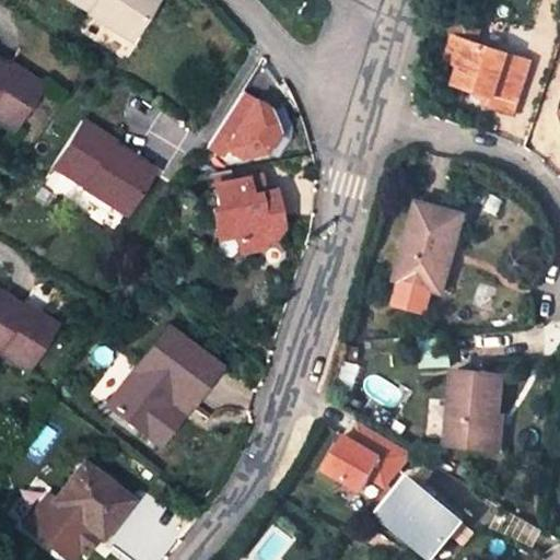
[(69,0),(90,13),(88,14),(128,41),(152,0),(69,0)]
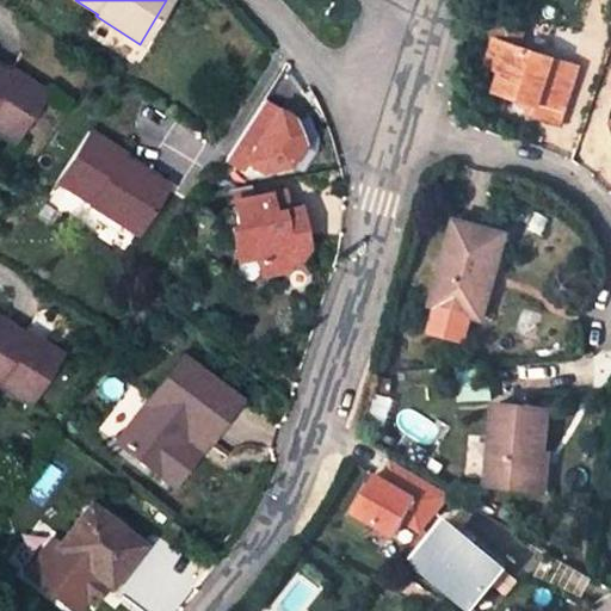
[(497,71),(505,42),(495,39),(486,67),(497,71)]
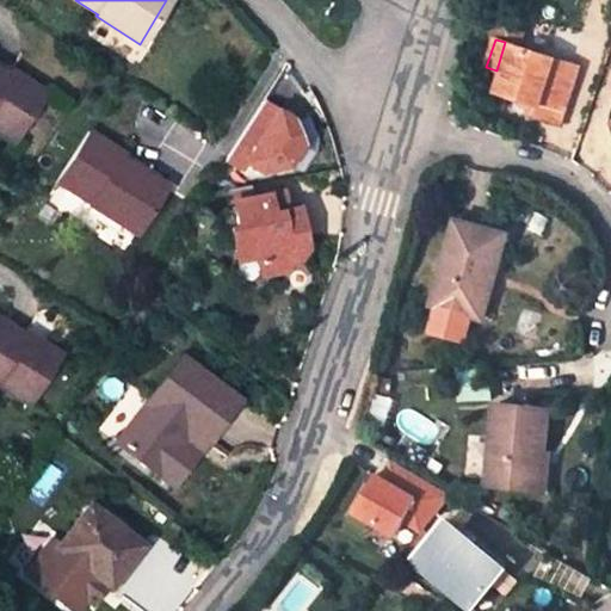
[(557,124),(576,67),(505,42),(497,71),(504,73),(498,91),(534,104),(530,115),(557,124)]
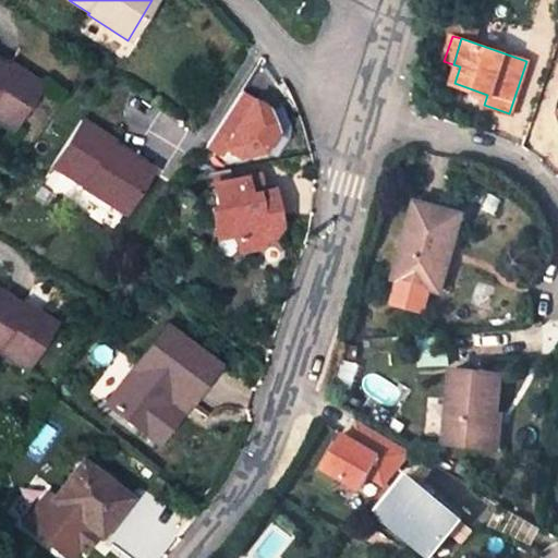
[(8,69),(0,63),(0,121),(13,130),(40,83),(10,65),(8,69)]
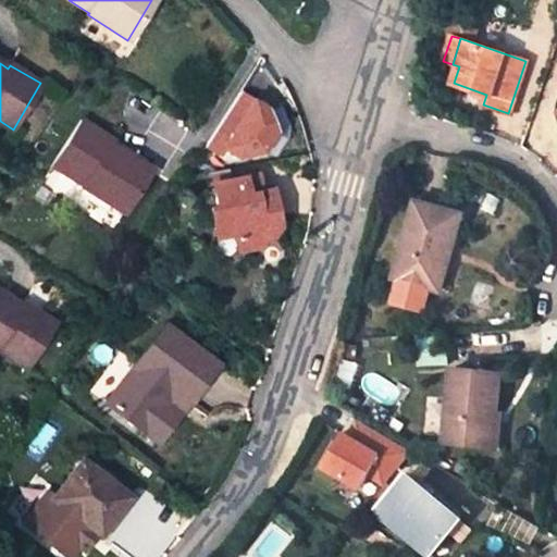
[(232,89),(207,143),(249,162),(274,108),(232,89)]
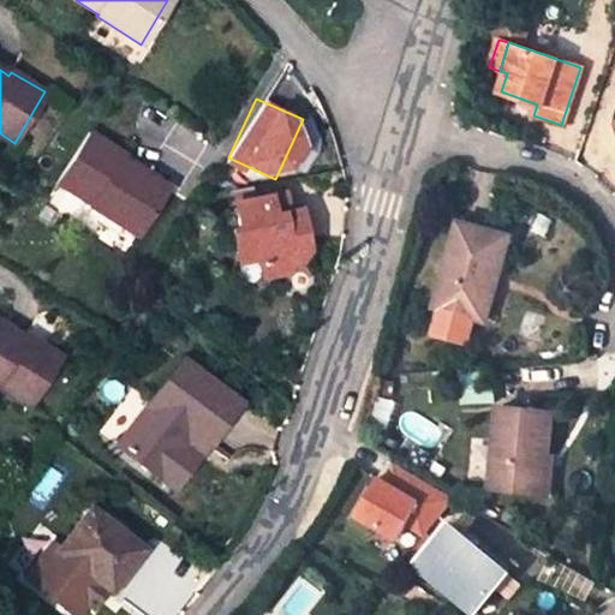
[(123,154),(91,133),(59,184),(91,203),(89,207),(136,236),(166,189),(120,160),(123,154)]
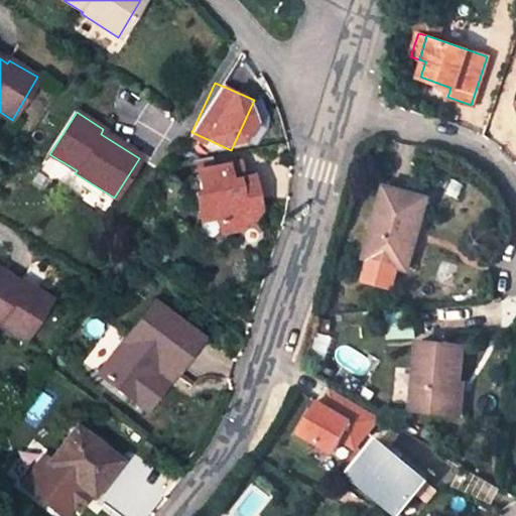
[(221,233),(238,229),(244,221),(253,219),(258,210),(251,176),(242,178),(239,161),(212,167),(209,152),(188,157),(191,172),(197,171),(201,192),(196,194),(200,216),(217,212),(218,220),(221,233)]
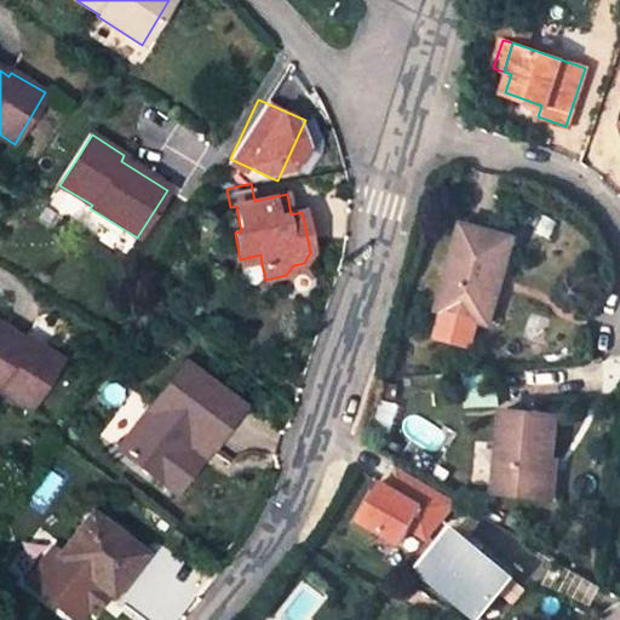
[(503,276),(512,239),(464,225),(438,309),(481,322),(495,274),(503,276)]
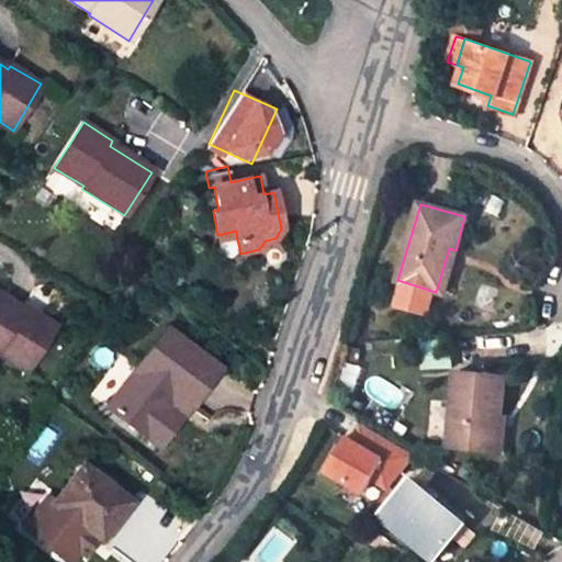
[(236,231),(217,235),(220,243),(237,239),(236,231)]
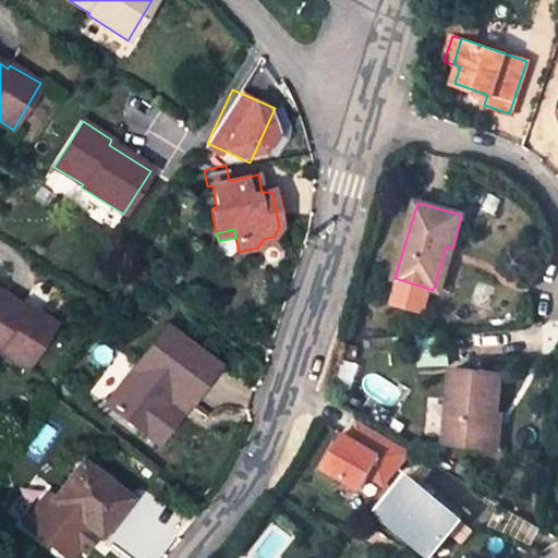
[(438,292),(452,249),(446,246),(433,290),(438,292)]
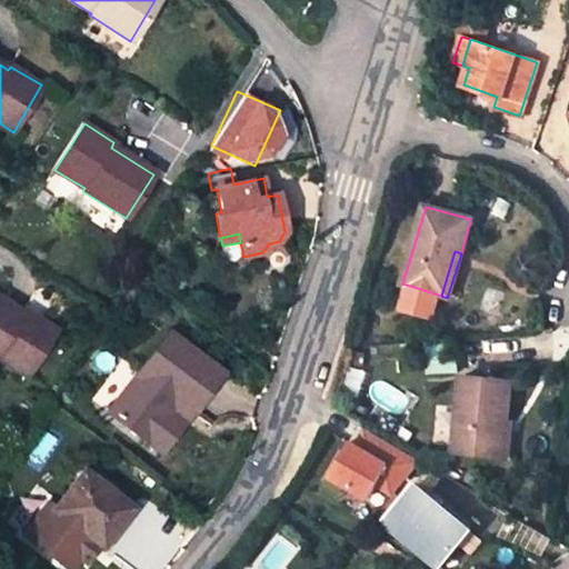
[(21,313),(0,300),(0,359),(26,376),(55,329),(25,310),(21,313)]
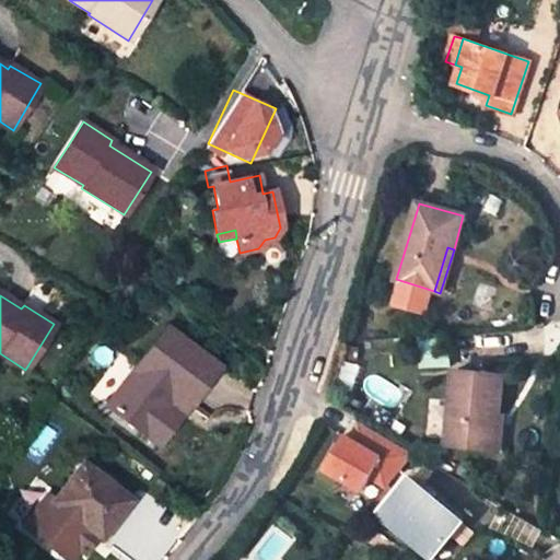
[(165,328),(107,405),(144,434),(158,444),(181,415),(167,405),(175,394),(188,405),(217,366),(165,328)]
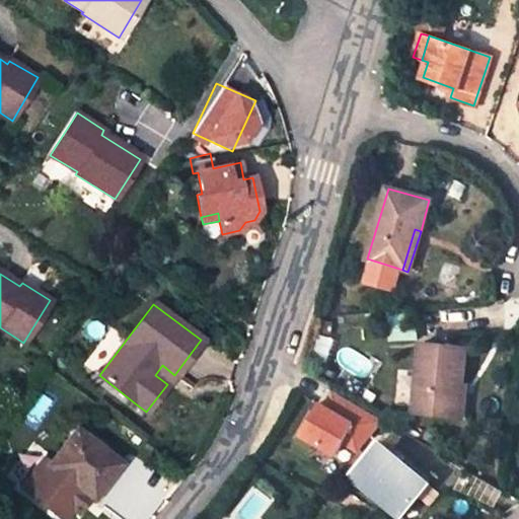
[(465,349),(422,345),(416,413),(453,417),(456,383),(462,384),(465,349)]
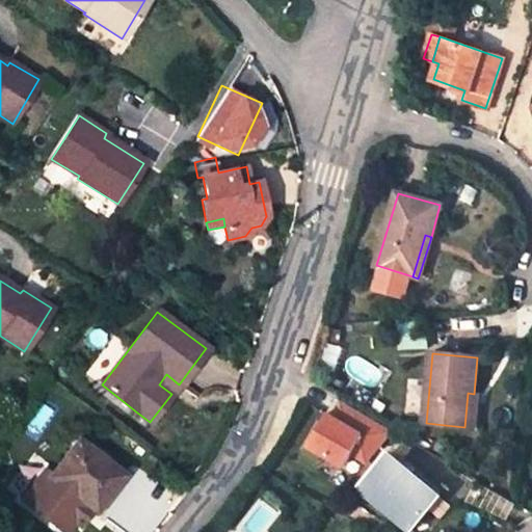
[(166,374),(159,384),(171,394),(179,384),(166,374)]
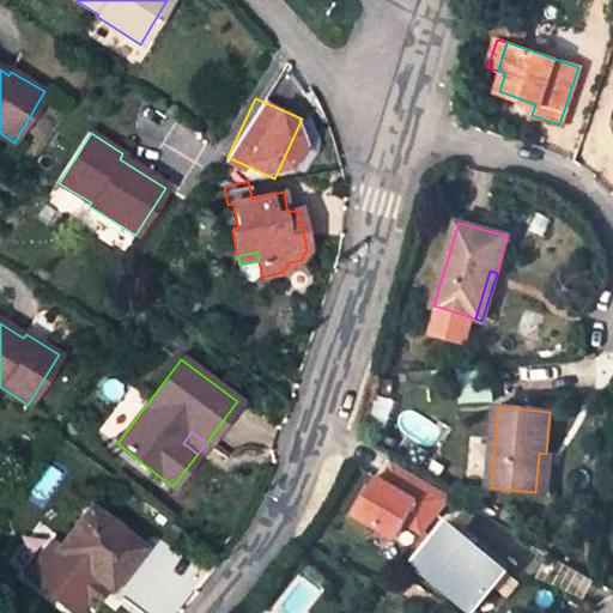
[(539,453),(535,492),(547,493),(551,454),(546,454),(539,453)]
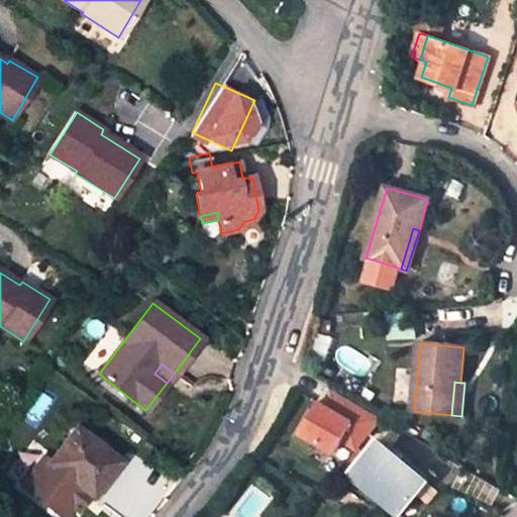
[(119,462),(75,428),(47,463),(92,500),(119,462)]
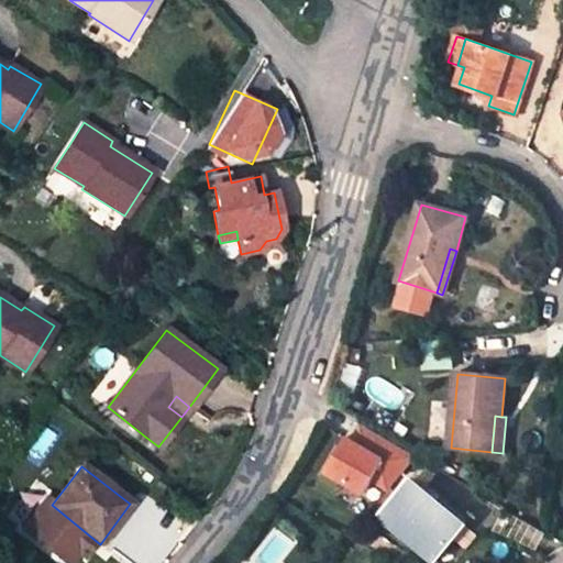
[(376,477),(361,497),(435,561),(465,526),(441,506),(412,482),(399,496),(376,477)]
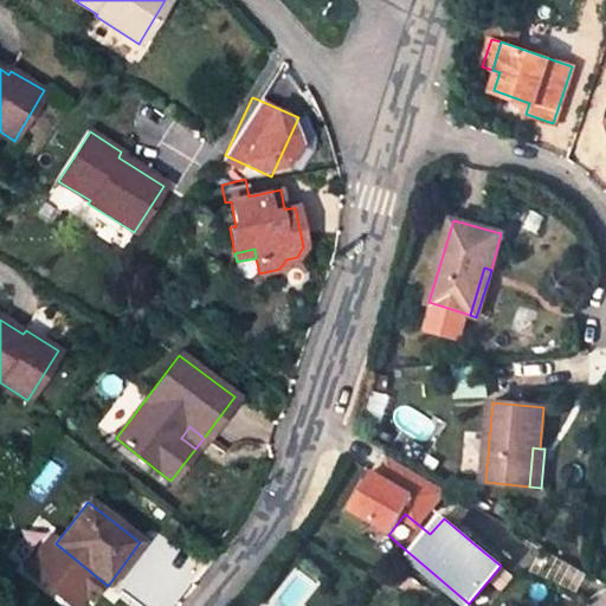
[(475,545),(501,566),(505,560),(479,537),(475,545)]
